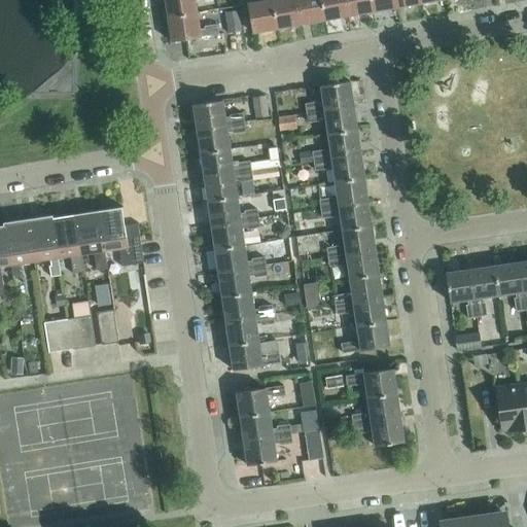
[(164,0),(168,18),(198,12),(195,0),(164,0)]
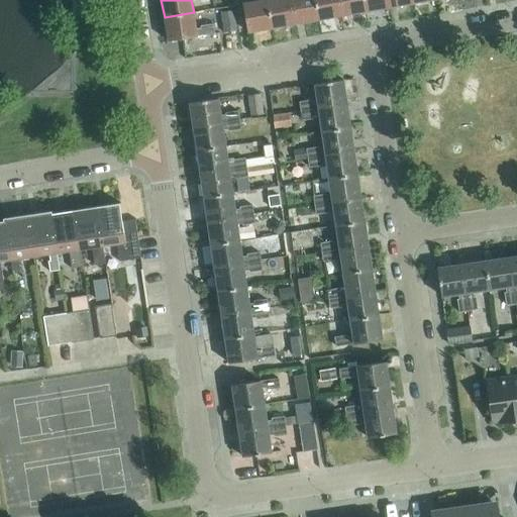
[(272,27),(266,0),(256,0),(251,1),(251,0),(242,0),(242,2),(247,32),(272,27)]
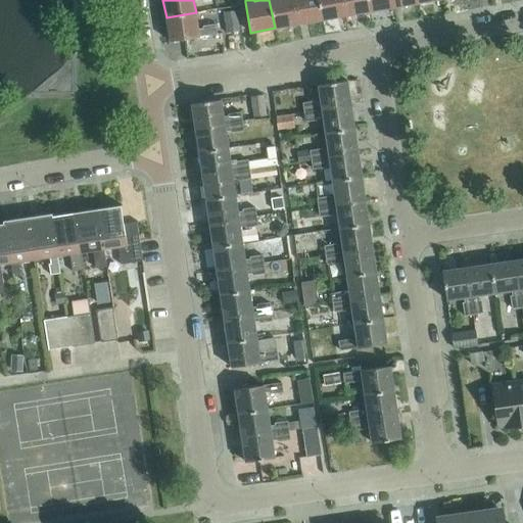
[(298,24),(293,0),(269,0),(275,28),(298,24)]
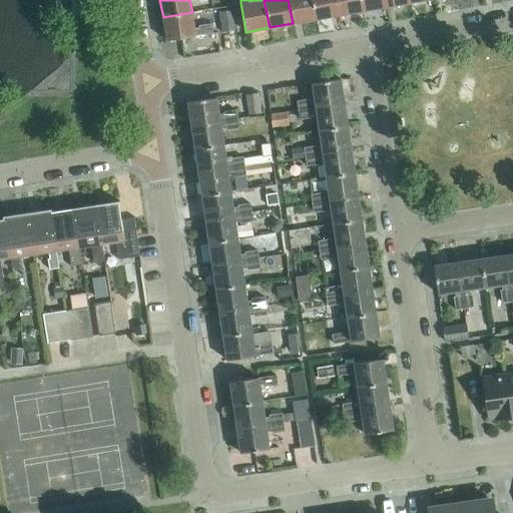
[(316,19),(312,0),(288,0),(293,23),(316,19)]
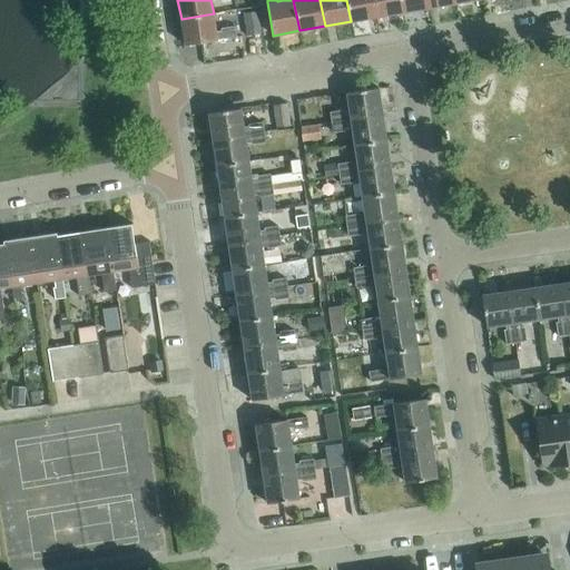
[(376,17),(373,0),(346,0),(351,21),(376,17)]
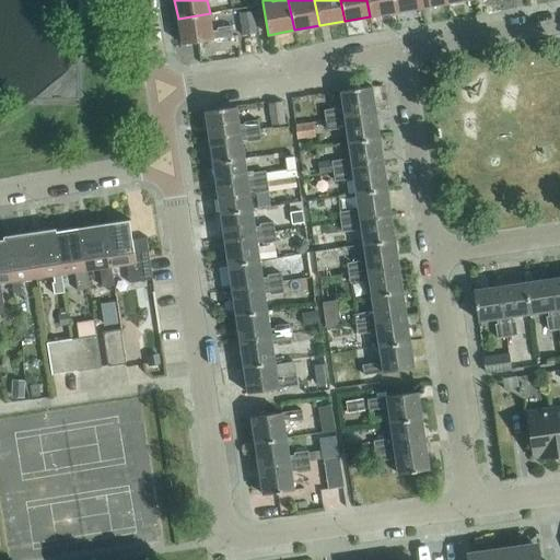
[(396,12),(393,0),(366,0),(370,16),(396,12)]
